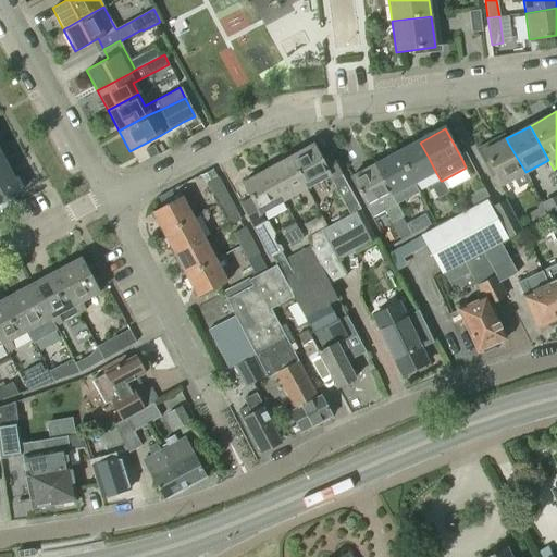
[(496,138),(477,149),(492,176),(496,175),(502,186),(514,180),(519,188),(531,182),(525,172),(509,145),(506,138),(498,143),(496,138)]
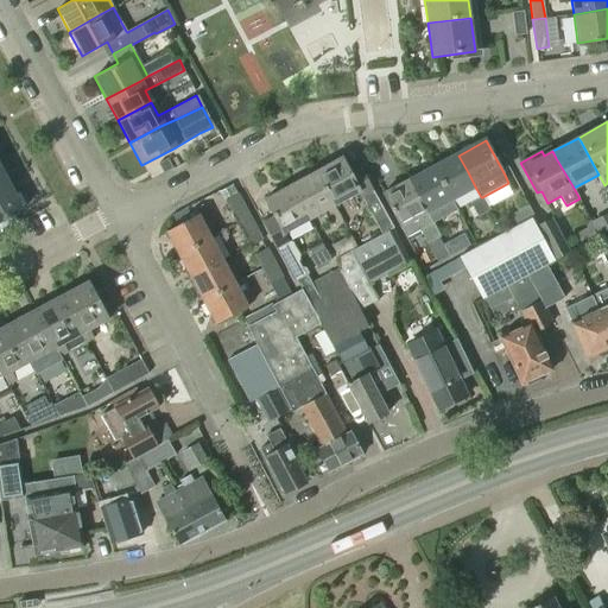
[(458,156),(435,168),(453,202),(476,189),(468,172),(458,156)]
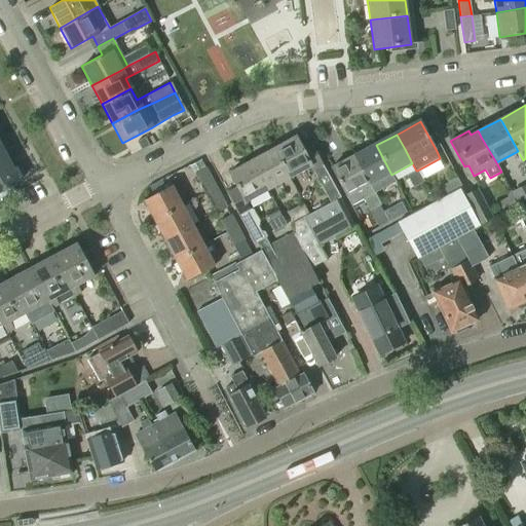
[(149,146),(145,138),(137,142),(141,151),(149,146)]
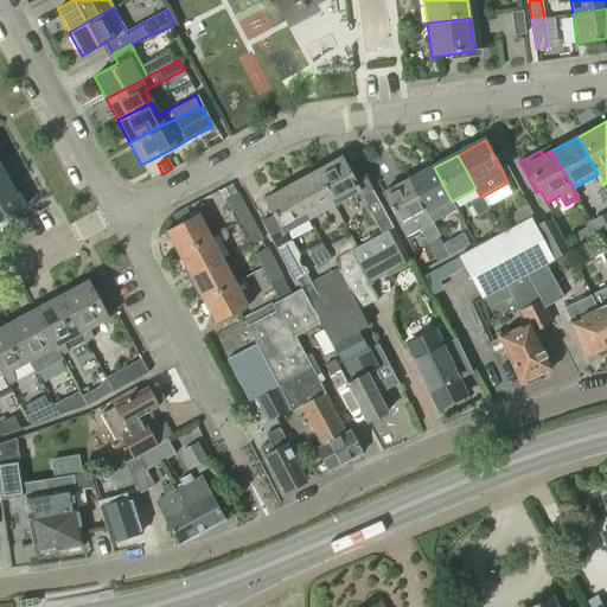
[(393,229),(360,168),(351,173),(343,159),(317,173),(334,206),(358,193),(381,235),(393,229)]
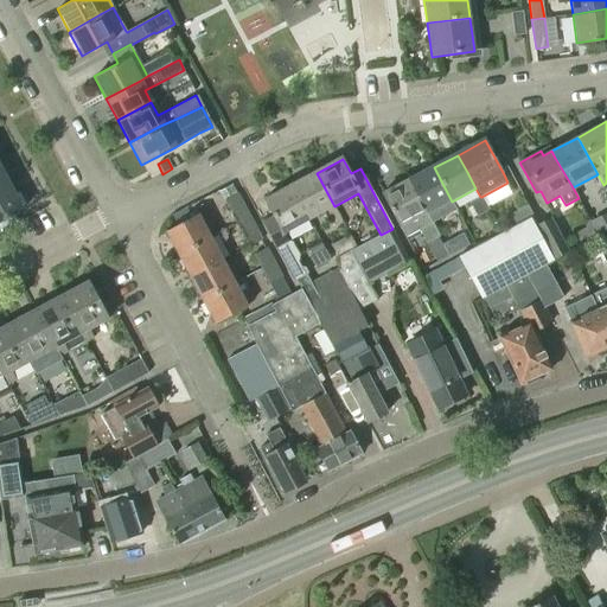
[(434,167),(408,181),(411,189),(426,215),(430,224),(457,211),(452,202),(434,167)]
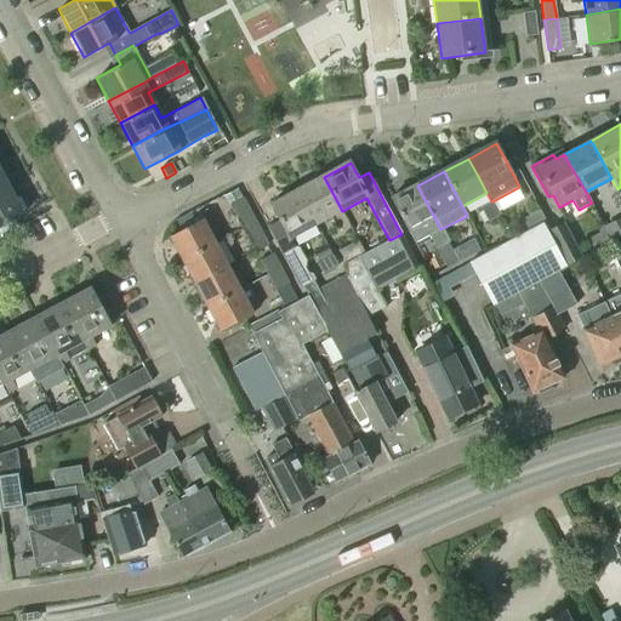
[(315,223),(317,224),(342,211),(324,177),(298,191),(311,212),(315,223)]
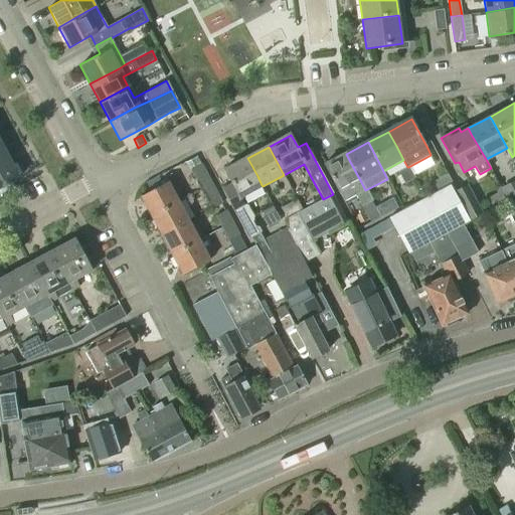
[(349,160),(346,154),(325,165),(344,200),(355,194),(362,207),(372,202),(361,182),(349,160)]
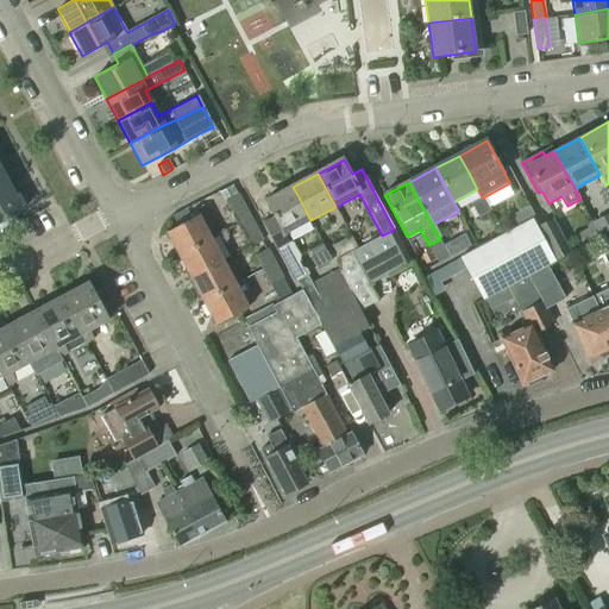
[(0,187),(0,221),(23,209),(8,183),(0,187)]
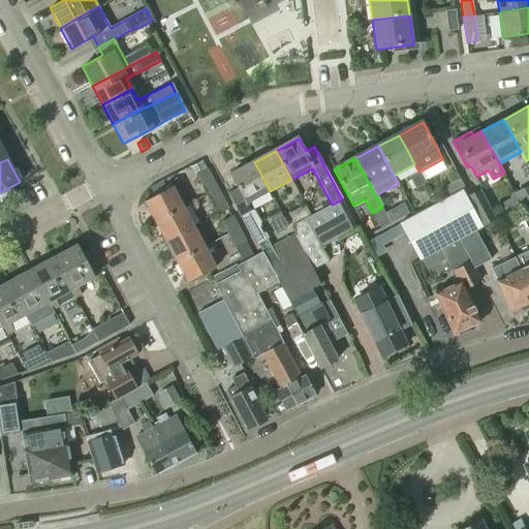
[(269,190),(265,181),(254,162),(231,175),(239,189),(229,194),(257,245),(269,240),(266,234),(262,232),(259,228),(260,223),(254,211),(251,210),(247,203),(270,191),(269,190)]
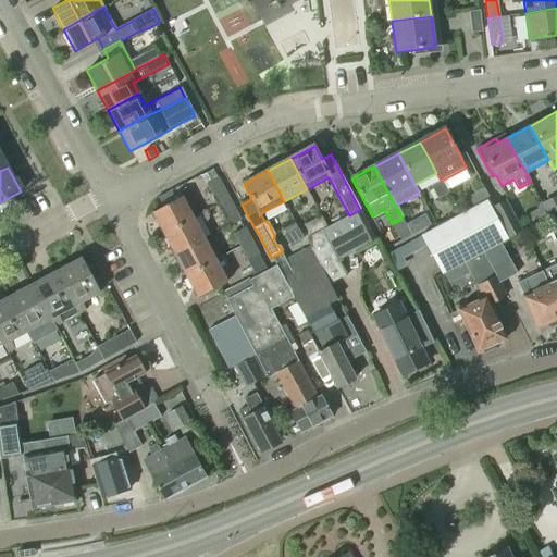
[(218,177),(207,183),(218,205),(229,199),(218,177)]
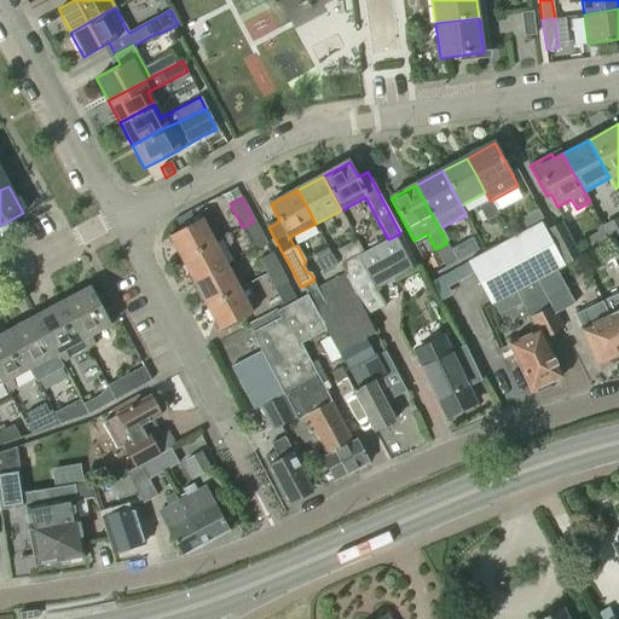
[(490,201),(478,207),(486,221),(498,215),(491,201),(490,201)]
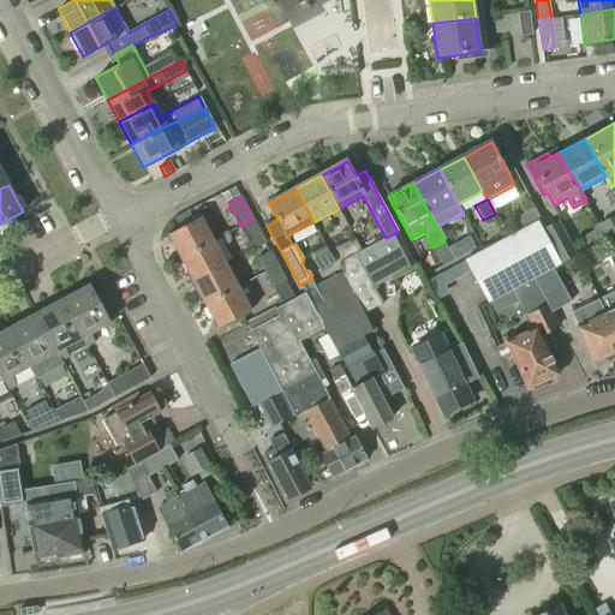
[(614,234),(614,215),(597,225),(604,239),(605,240),(614,234)]
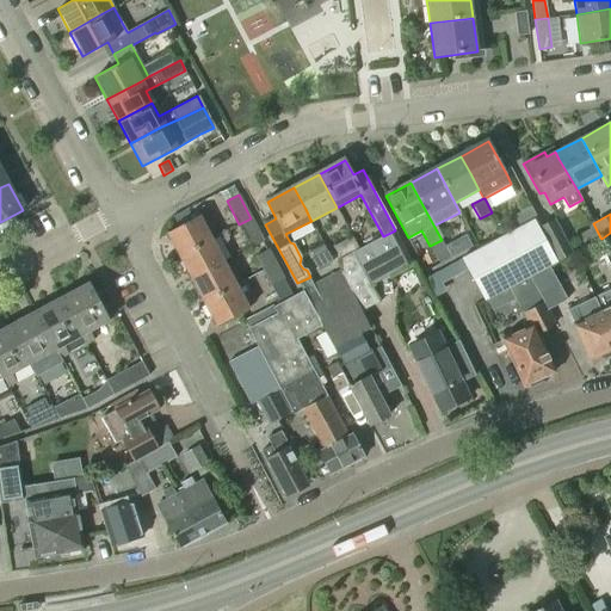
[(167,232),(179,255),(211,239),(199,215),(167,232)]
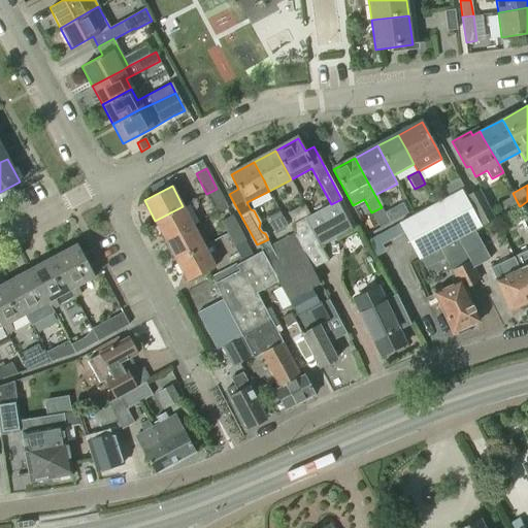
[(224,201),(217,189),(206,194),(218,215),(228,209),(224,201)]
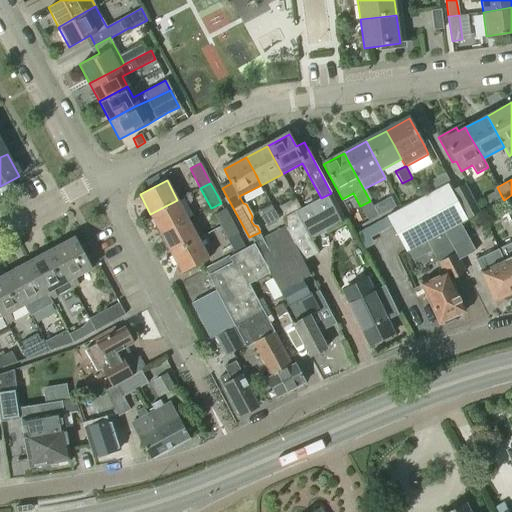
[(465,219),(451,193),(447,185),(387,217),(406,252),(426,241),(437,262),(455,252),(443,231),(459,223),(459,224),(466,220),(466,219),(465,219)]
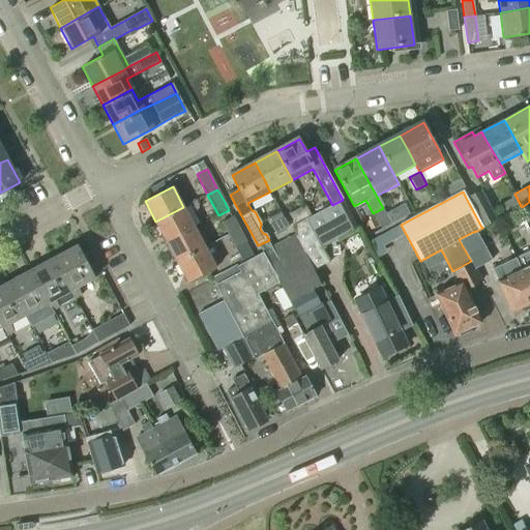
[(481,227),(482,227),(495,219),(480,193),(467,200),(481,227)]
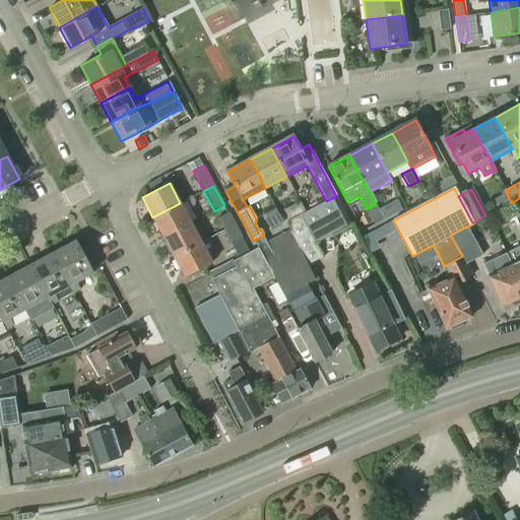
[(315,244),(350,225),(336,196),(300,215),(315,244)]
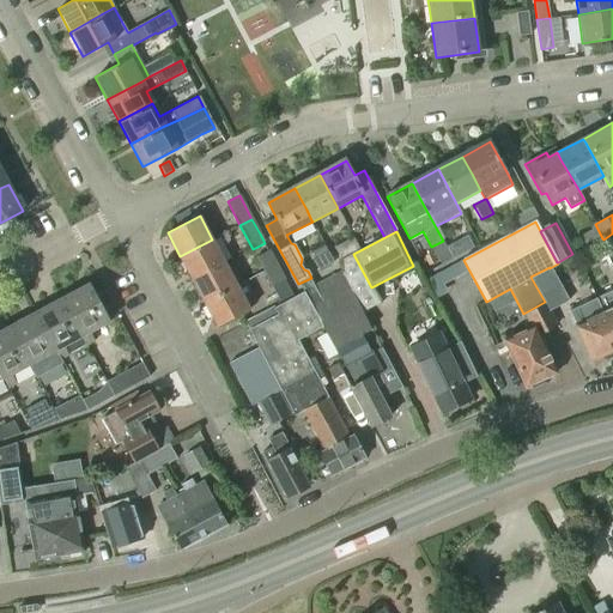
[(467,236),(445,247),(453,260),(474,249),(467,236)]
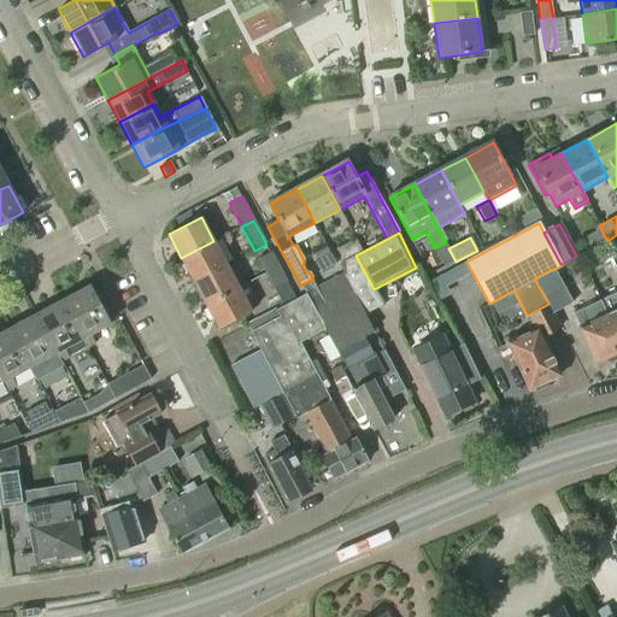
[(363,252),(356,239),(336,248),(344,262),(363,252)]
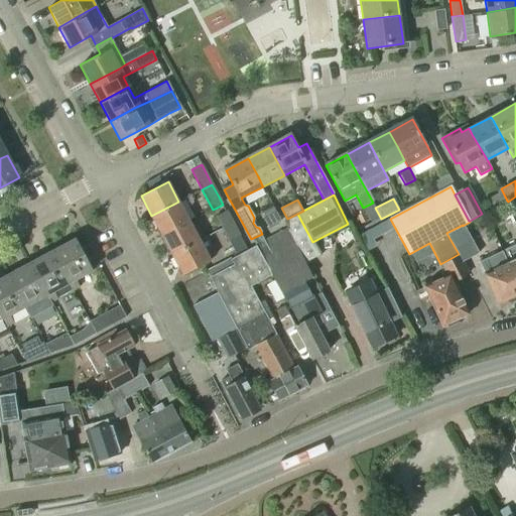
[(151,216),(161,235),(188,221),(178,202),(151,216)]
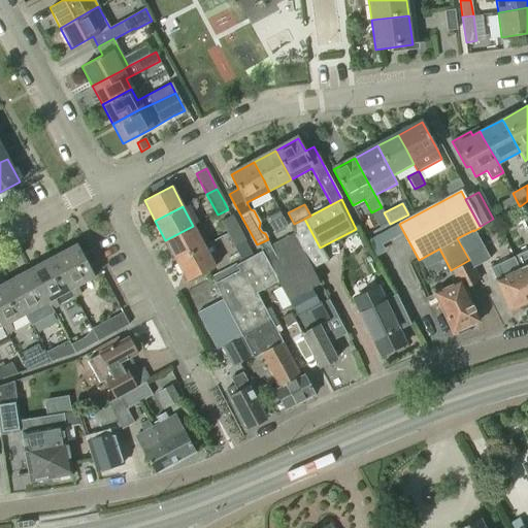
[(219,223),(225,235),(238,228),(231,217),(219,223)]
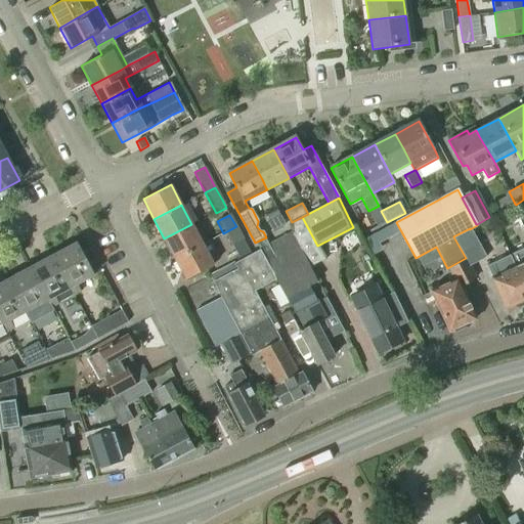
[(280,216),(268,223),(273,233),(284,228),(285,223),(280,216)]
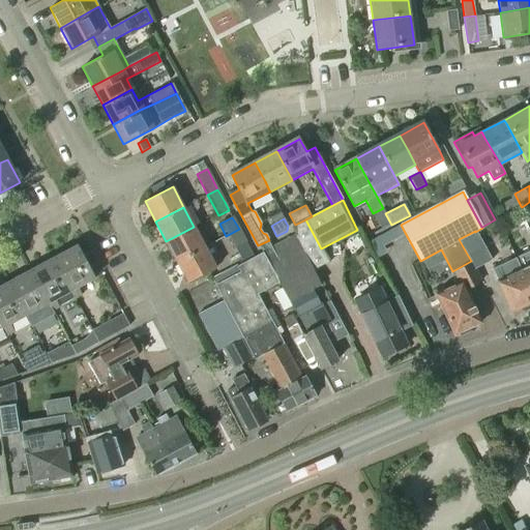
[(166,241),(176,262),(204,247),(194,227),(166,241)]
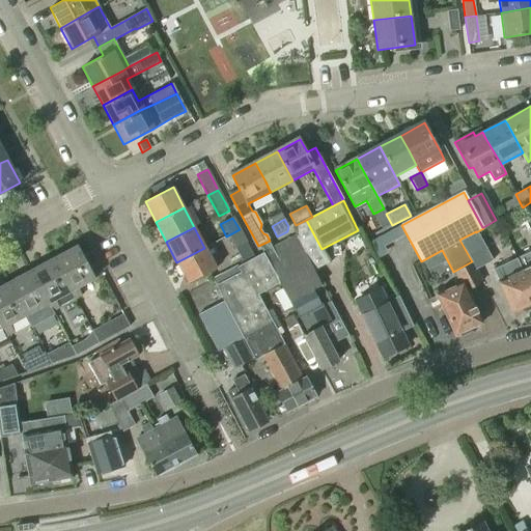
[(252,254),(240,229),(226,236),(240,261),(252,254)]
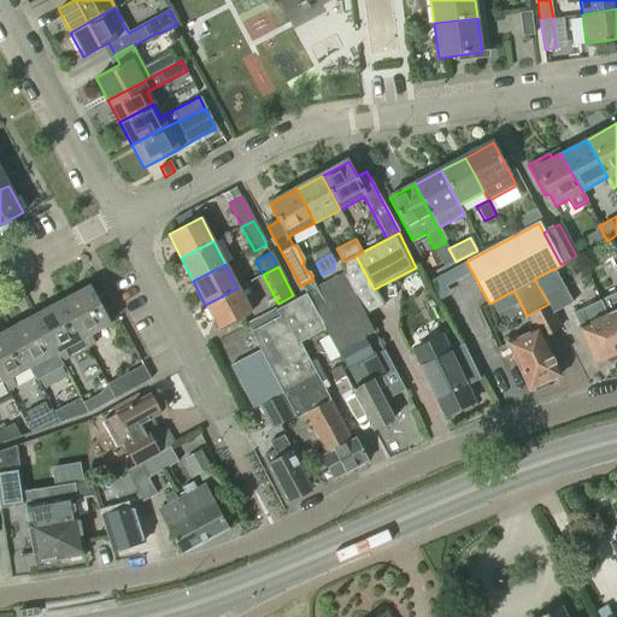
[(446,287),(465,277),(459,266),(440,276),(446,287)]
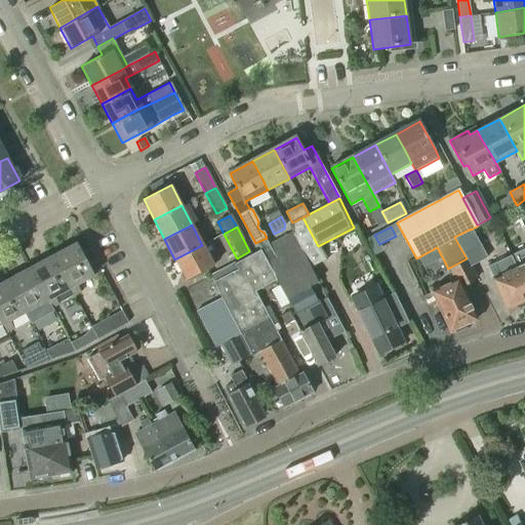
[(487,259),(471,230),(471,229),(454,237),(467,258),(472,268),(487,259)]
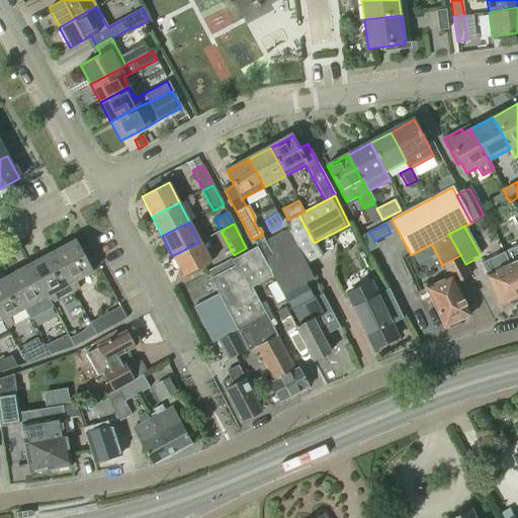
[(219,294),(192,308),(211,344),(238,330),(248,351),(255,347),(272,380),(269,382),(280,403),(309,387),(298,367),(294,369),(252,288),(273,277),(290,311),(315,297),(323,293),(289,231),(233,260),(235,266),(210,278),(219,294)]
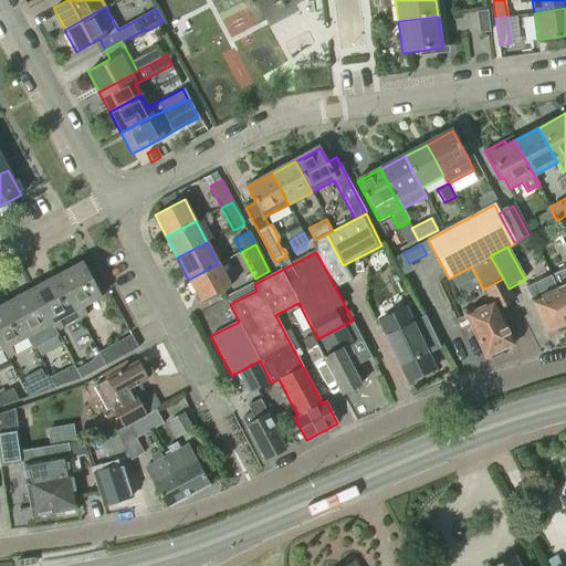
[(228,283),(236,279),(226,260),(218,264),(188,280),(199,302),(230,285),(228,283)]
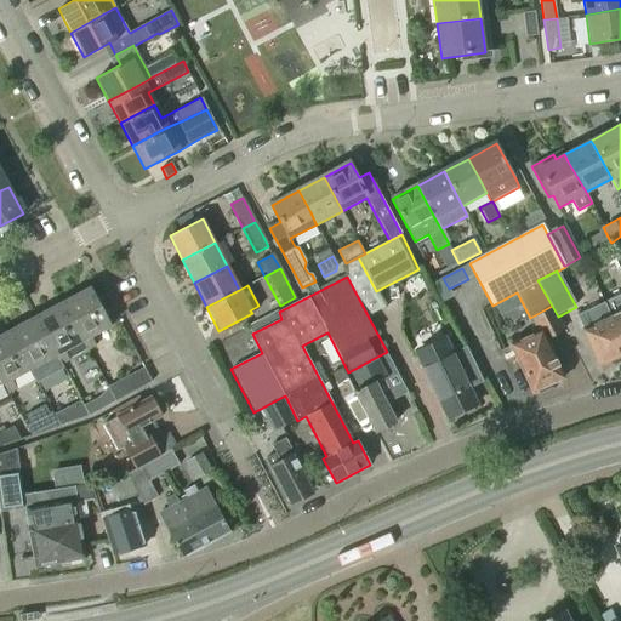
[(61,303),(81,342),(86,349),(95,346),(91,337),(109,326),(89,288),(61,303)]
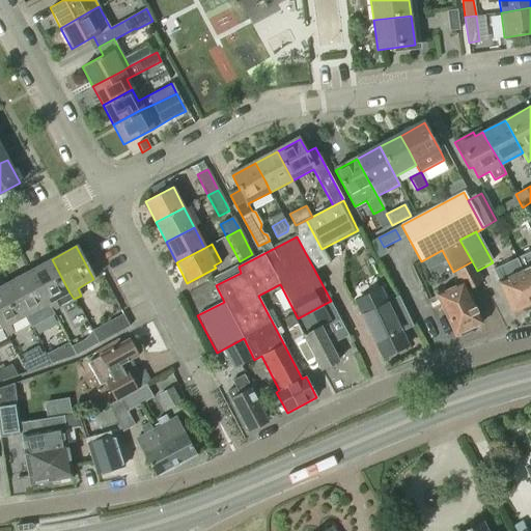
[(522,270),(530,289),(530,252),(516,259),(522,270)]
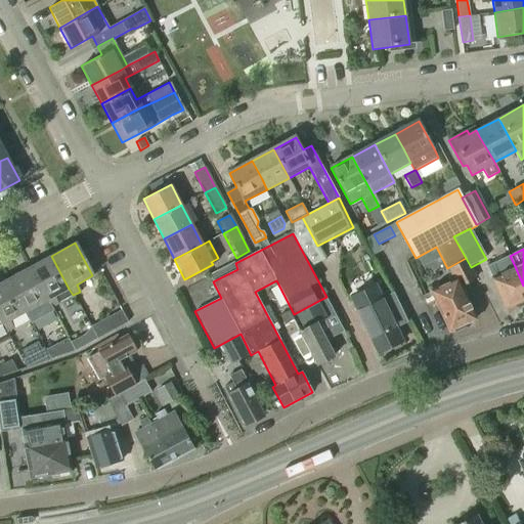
[(29,267),(50,307),(57,304),(53,297),(69,289),(51,256),(29,267)]
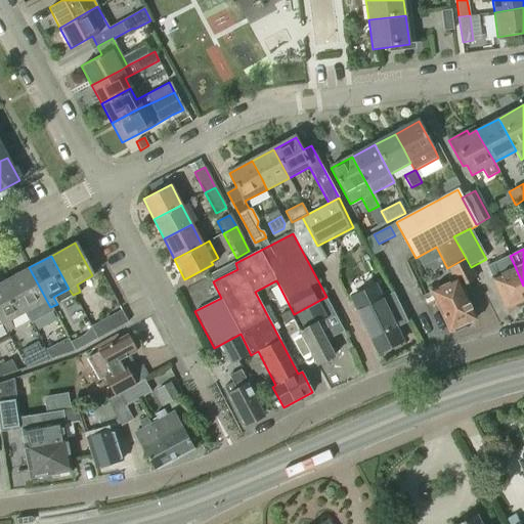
[(466,258),(447,268),(453,279),(457,288),(460,287),(476,277),(471,267),(466,258)]
